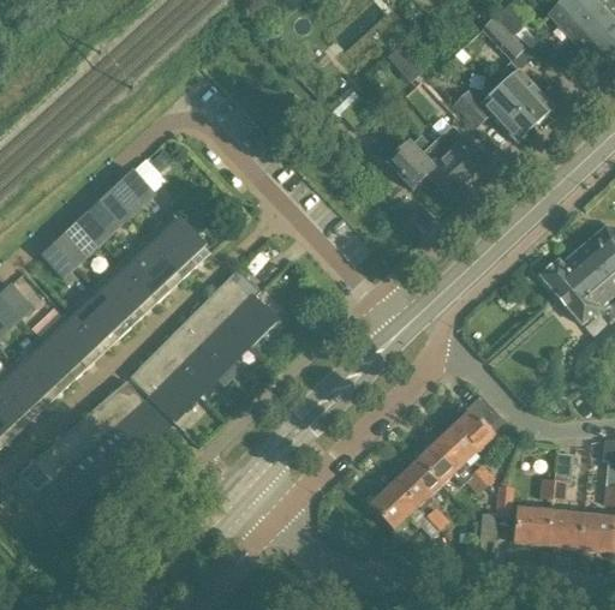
[(511,0),(496,13),(512,31),(533,13),(521,0),(511,0)]
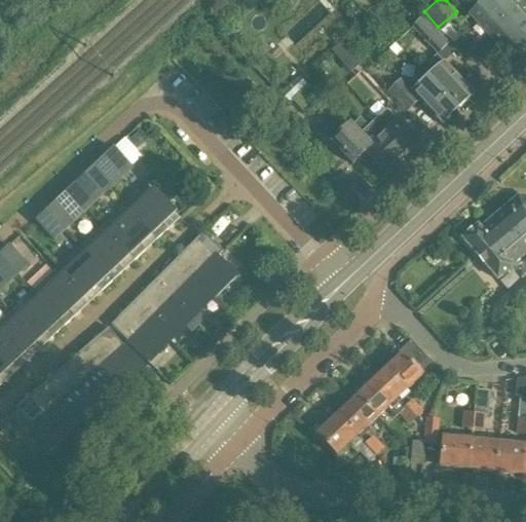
[(500,5),(496,0),(482,0),(470,11),(473,13),(499,43),(501,41),(514,54),(525,43),(494,10),(500,5)]
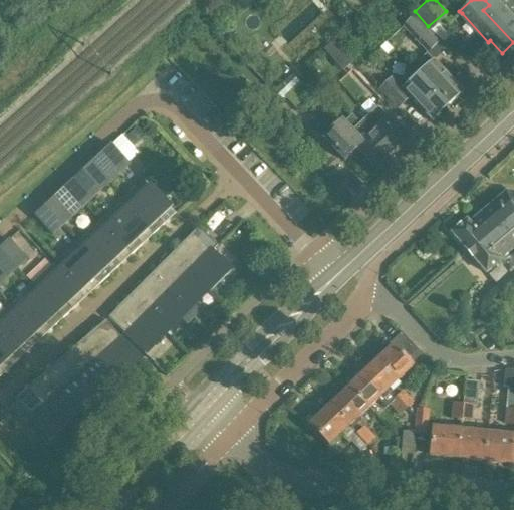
[(513,1),(512,0),(485,0),(489,5),(483,10),(513,42),(513,41),(513,1)]
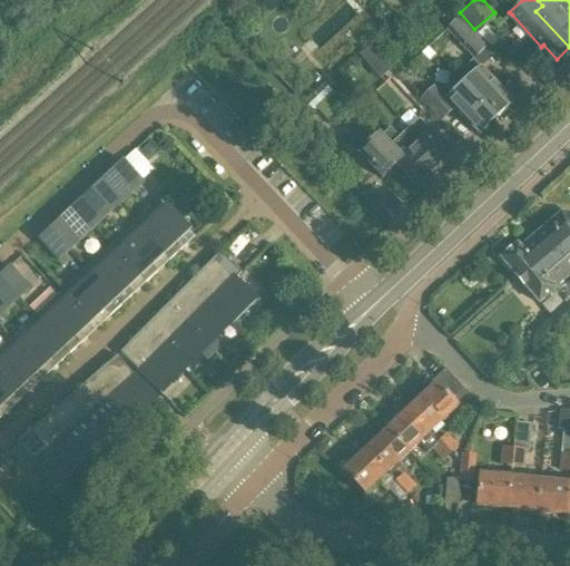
[(474,29),(460,12),(448,23),(474,54),(487,42),(474,29)]
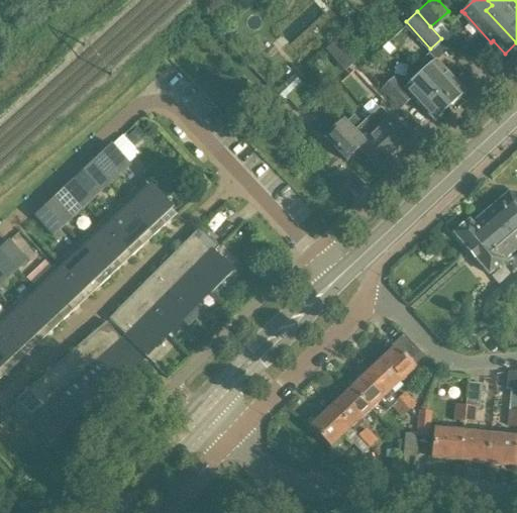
[(345,68),(354,60),(335,38),(326,46),(345,68)]
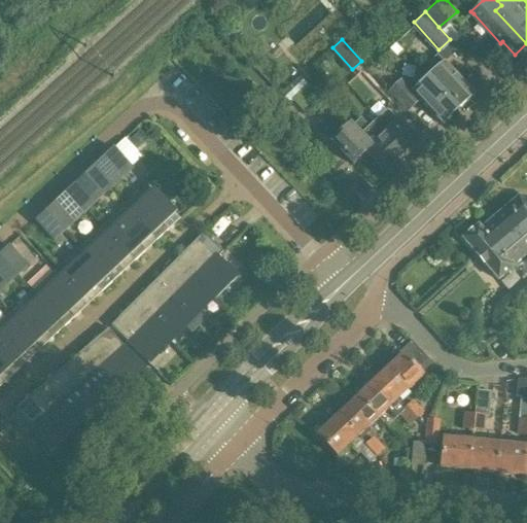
[(437,50),(421,65),(457,105),(473,90),(437,50)]
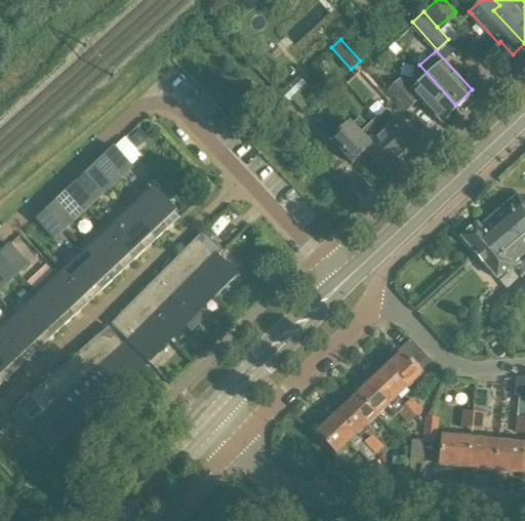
[(455,105),(419,65),(411,73),(418,80),(411,87),(400,76),(388,87),(405,106),(417,94),(440,119),(455,105)]
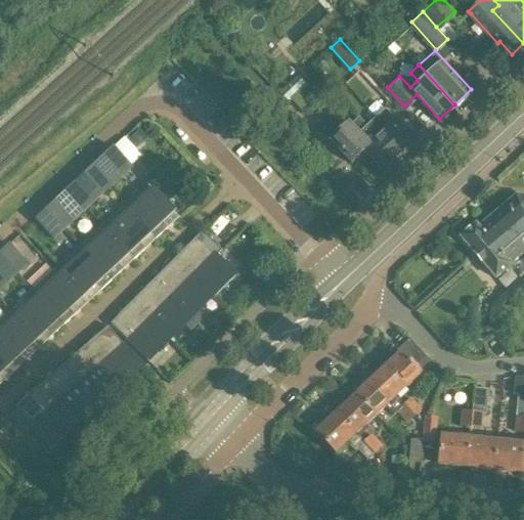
[(306,81),(291,96),(301,107),(316,92),(306,81)]
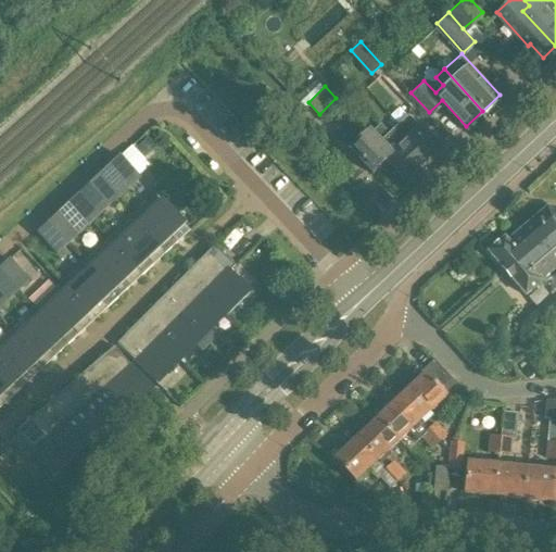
[(281,109),(295,95),(288,88),(274,102),(281,109)]
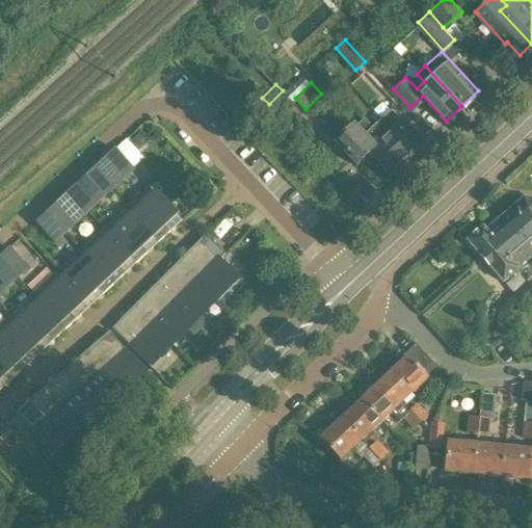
[(340,128),(351,115),(341,106),(329,119),(340,128)]
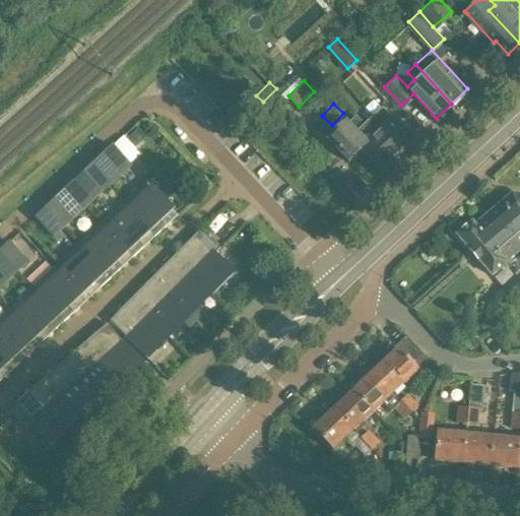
[(383,105),(366,120),(396,153),(413,138),(383,105)]
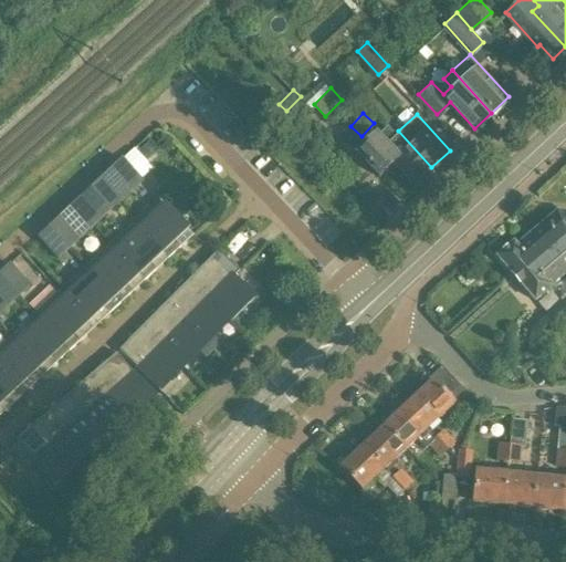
[(380,174),(392,162),(406,149),(395,137),(398,134),(397,133),(389,123),(379,132),(378,131),(357,149),(380,174)]
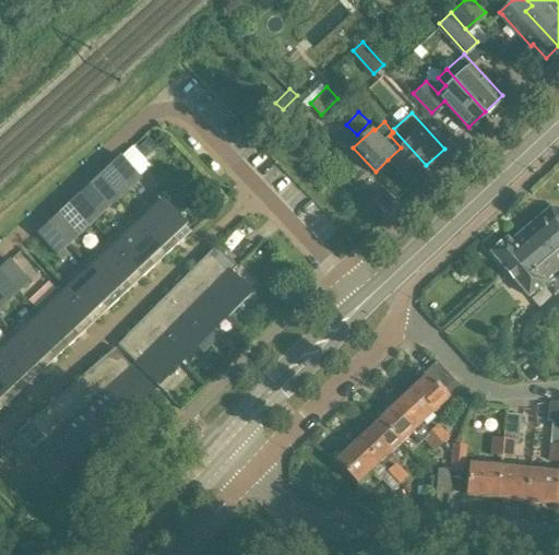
[(401,148),(388,160),(408,181),(426,165),(393,129),(392,131),(393,132),(390,136),(401,148)]
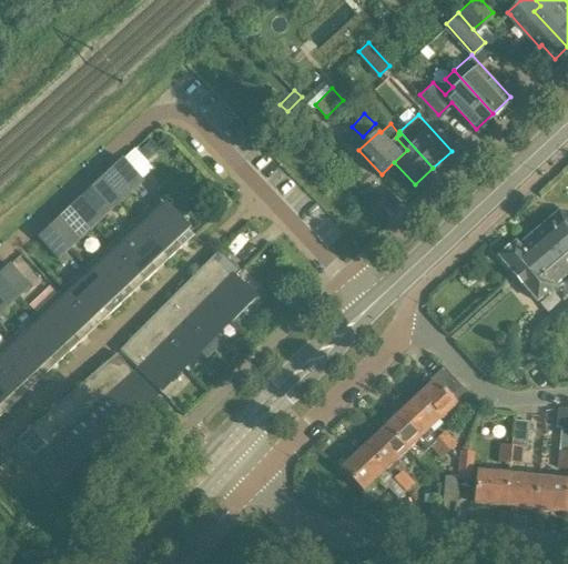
[(151,137),(138,149),(148,159),(160,147),(151,137)]
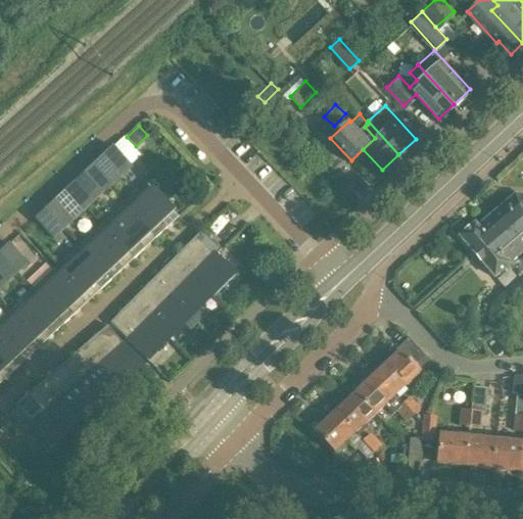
[(122,173),(132,163),(113,144),(104,153),(122,173)]
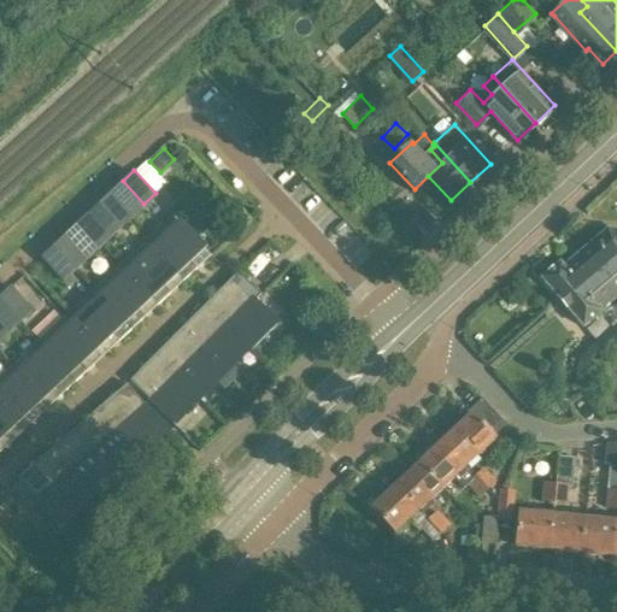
[(144,204),(123,181),(111,192),(133,215),(144,204)]
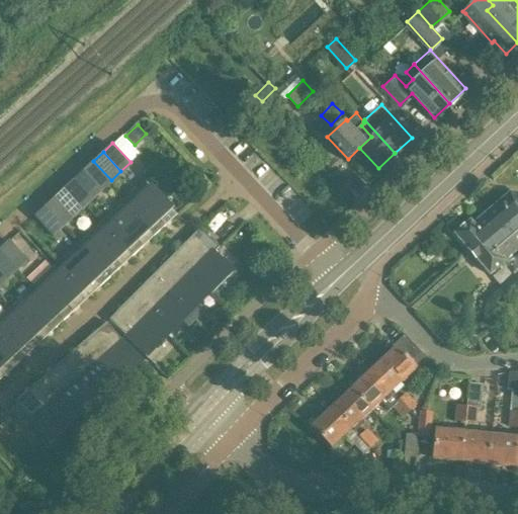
[(111,180),(93,161),(84,170),(101,189),(111,180)]
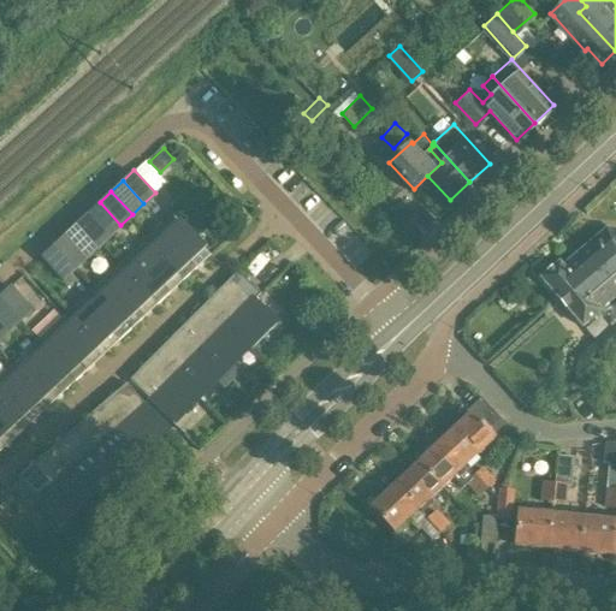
[(120,225),(100,202),(88,213),(110,236),(120,225)]
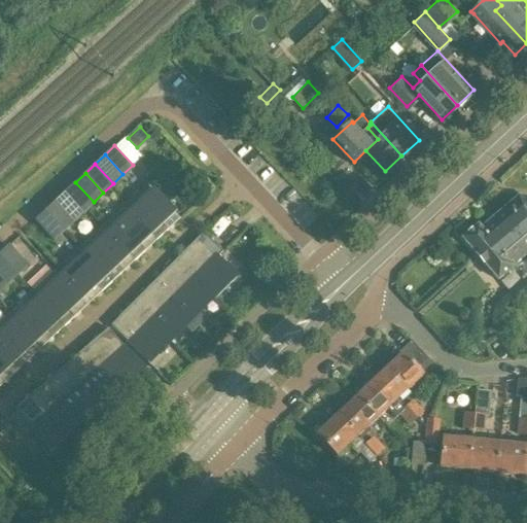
[(125,203),(157,238),(169,227),(164,221),(168,216),(172,220),(178,215),(179,216),(180,216),(148,181),(125,203)]
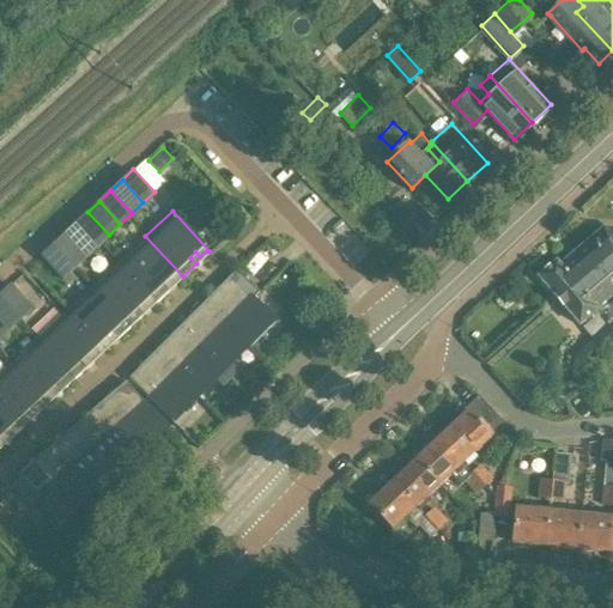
[(109,235),(87,212),(76,223),(97,245),(109,235)]
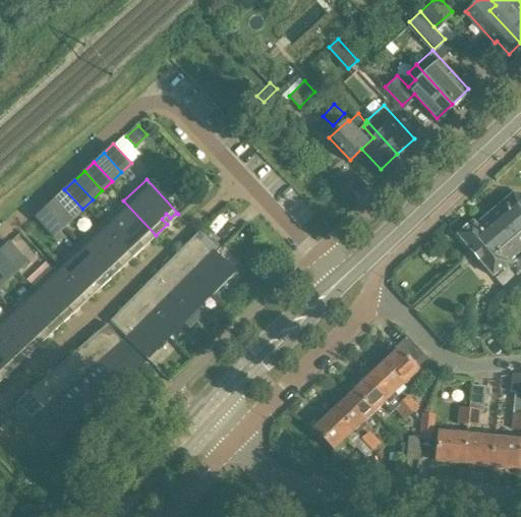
[(82,209),(64,189),(55,198),(72,218),(82,209)]
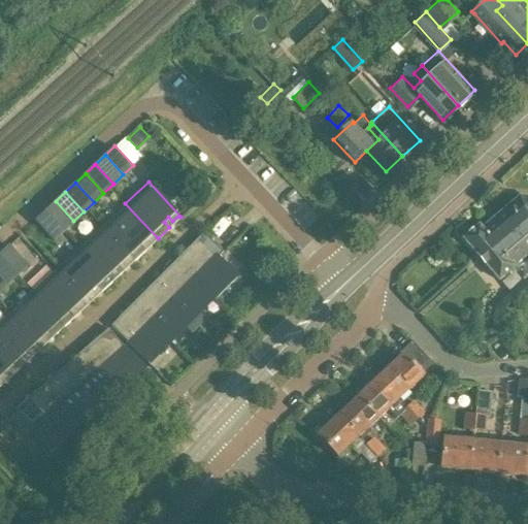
[(496,214),(527,252),(527,251),(527,195),(520,195),(496,214)]
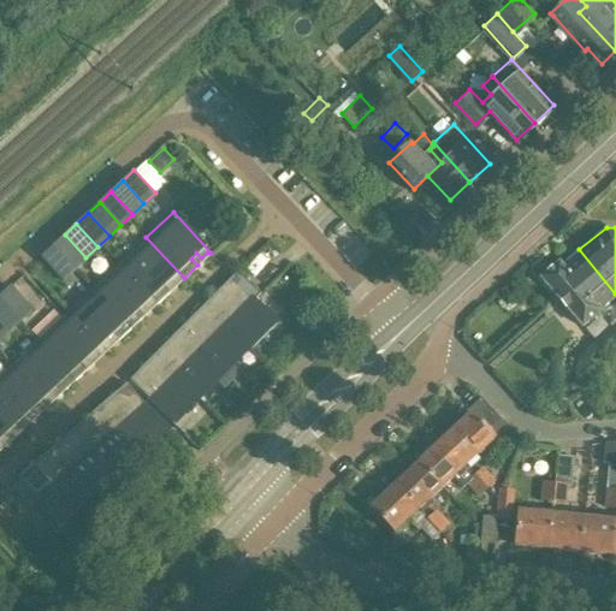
[(86,257),(65,235),(53,245),(75,267),(86,257)]
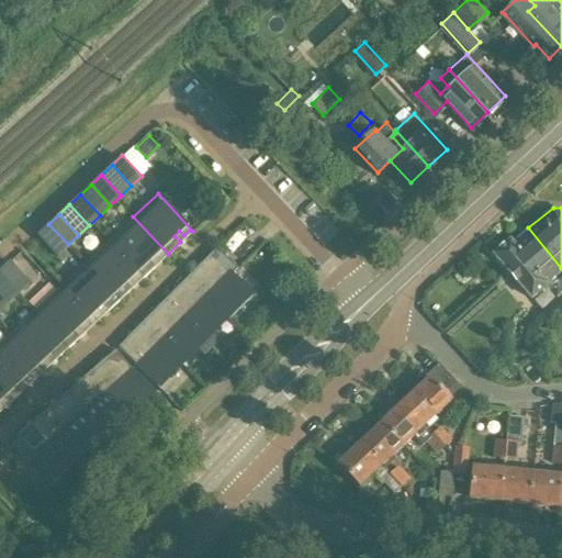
[(133,216),(110,238),(144,276),(156,264),(150,258),(156,254),(159,258),(166,252),(167,254),(168,254),(133,216)]
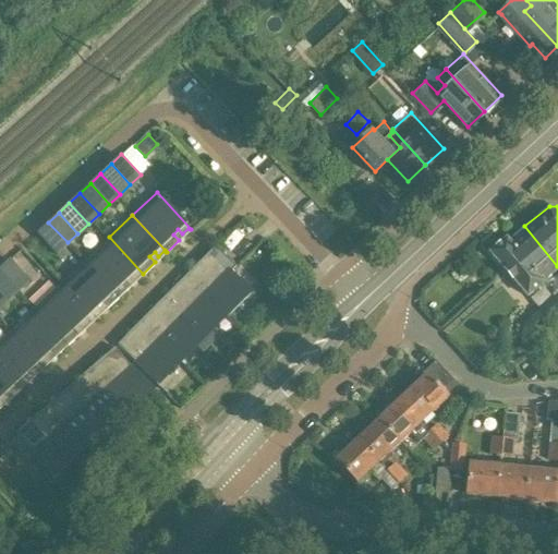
[(68,242),(48,223),(38,231),(57,252),(68,242)]
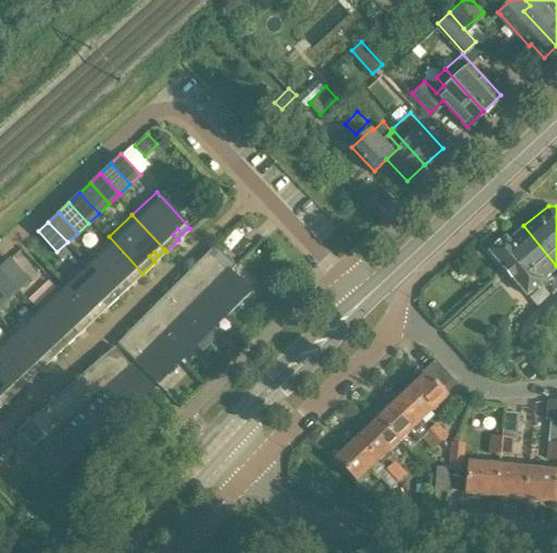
[(556,266),(523,225),(508,238),(506,236),(490,249),(527,294),(544,279),(543,278),(556,266)]
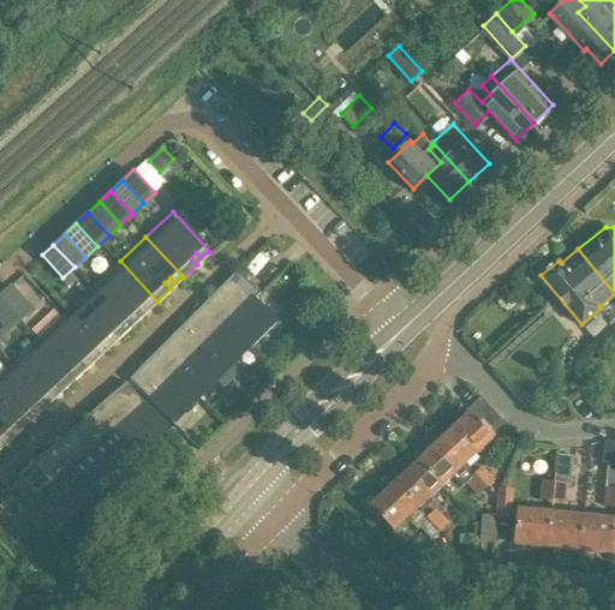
[(120,261),(94,285),(132,326),(144,314),(138,306),(144,301),(149,306),(155,300),(157,301),(120,261)]
